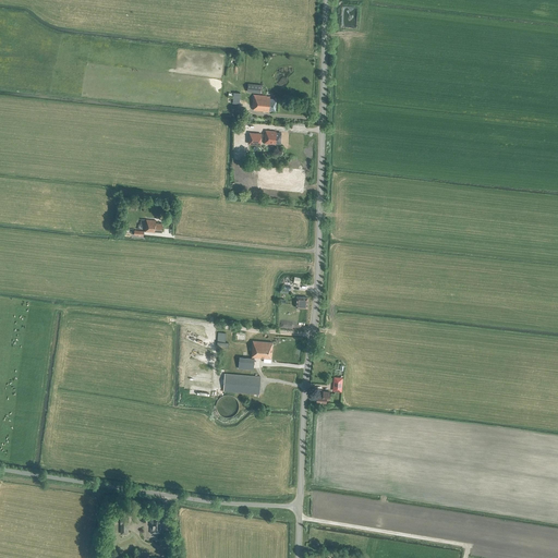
[(275,111),(276,99),(270,98),(270,97),(254,95),(253,106),(254,106),(253,110),(268,112),(269,110),(275,111)]
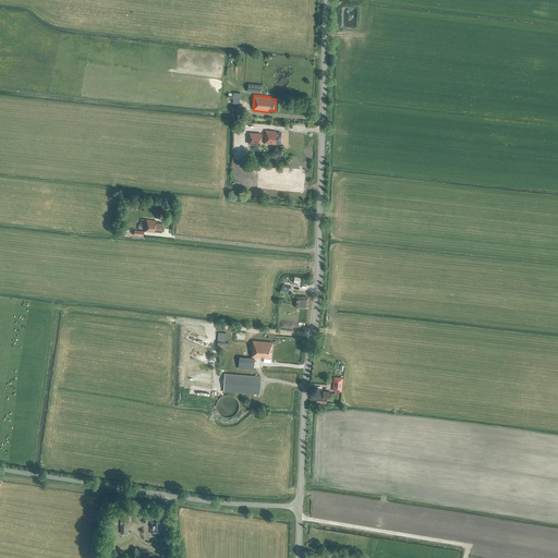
[(280,144),(281,133),(276,133),(276,132),(266,131),(266,134),(265,134),(264,144),(276,145),(276,144),(280,144)]
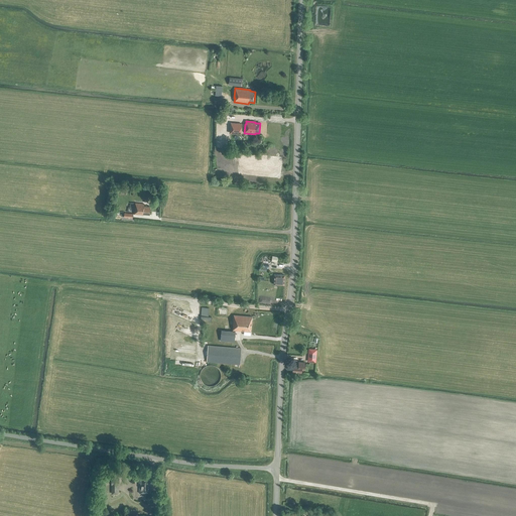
[(241,135),(242,124),(230,123),(229,134),(241,135)]
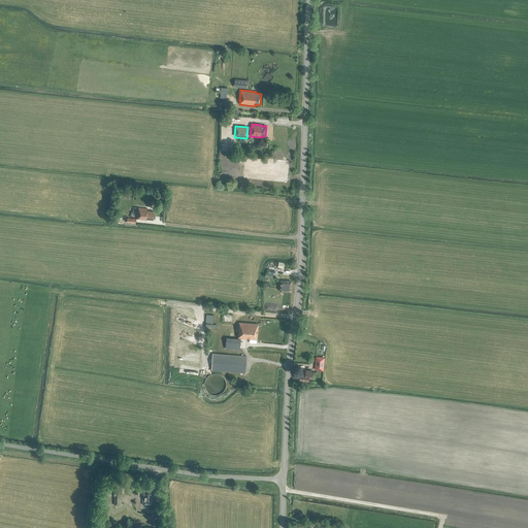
[(153,220),(154,211),(147,211),(147,208),(138,208),(137,219),(146,220),(153,220)]
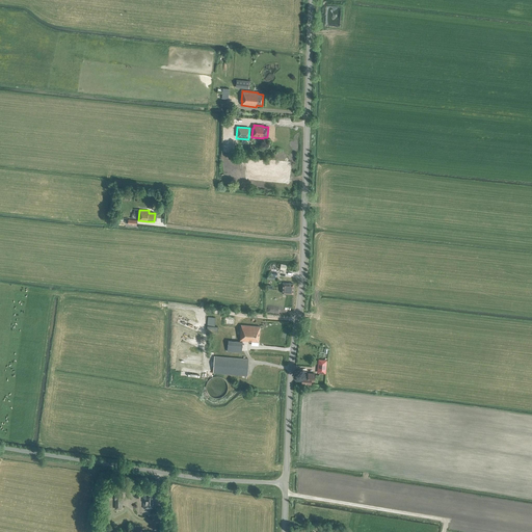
[(286,284),(286,288),(283,288),(282,293),(285,293),(293,294),(293,284),(286,284)]
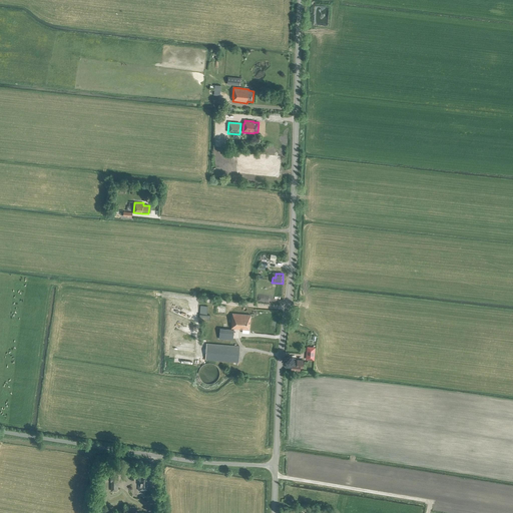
[(249,330),(250,315),(232,314),(231,324),(231,329),(232,329),(232,330),(219,329),(218,339),(232,340),(233,329),(249,330)]
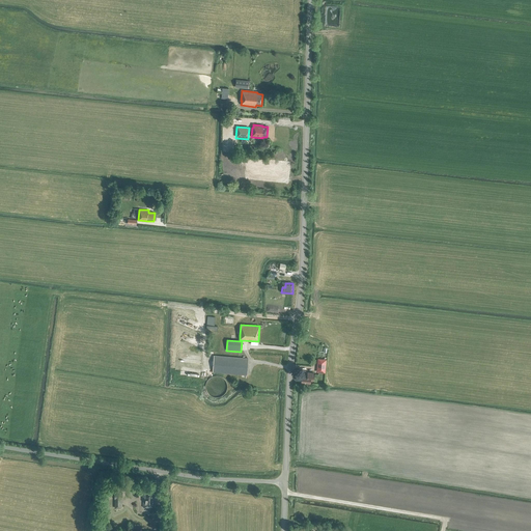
[(247,375),(248,359),(214,356),(213,372),(247,375)]
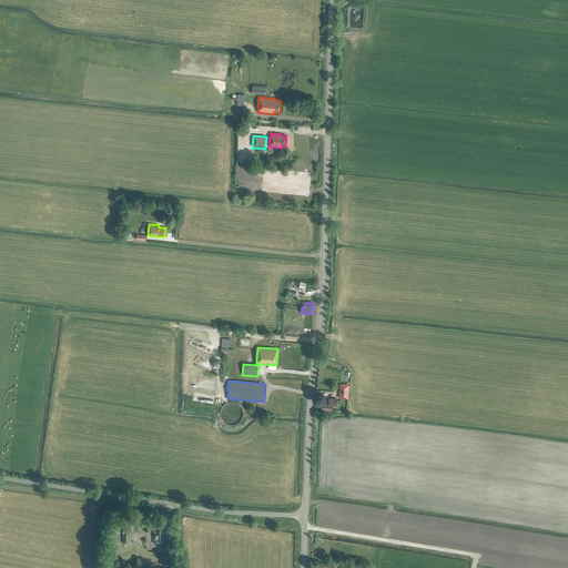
[(323,402),(322,411),(332,411),(332,408),(335,408),(335,398),(328,398),(328,402),(323,402)]
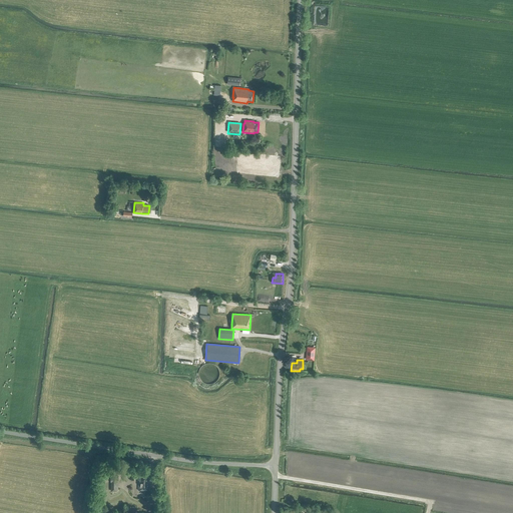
[(146,476),(146,471),(140,471),(140,476),(138,476),(138,490),(149,490),(149,476),(146,476)]
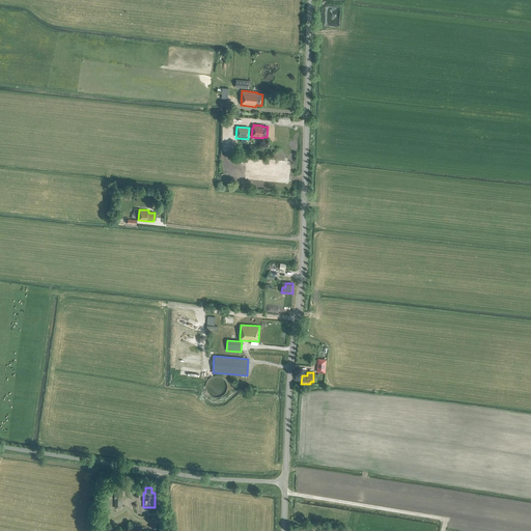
[(156,520),(165,520),(165,507),(156,507),(156,520)]
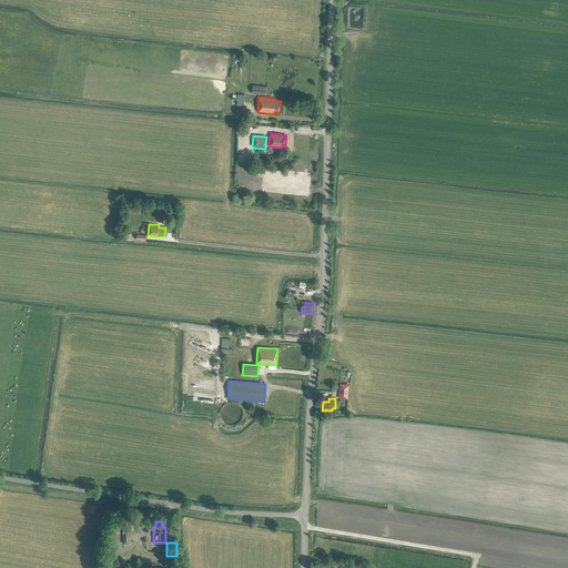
All buildings are outlined.
